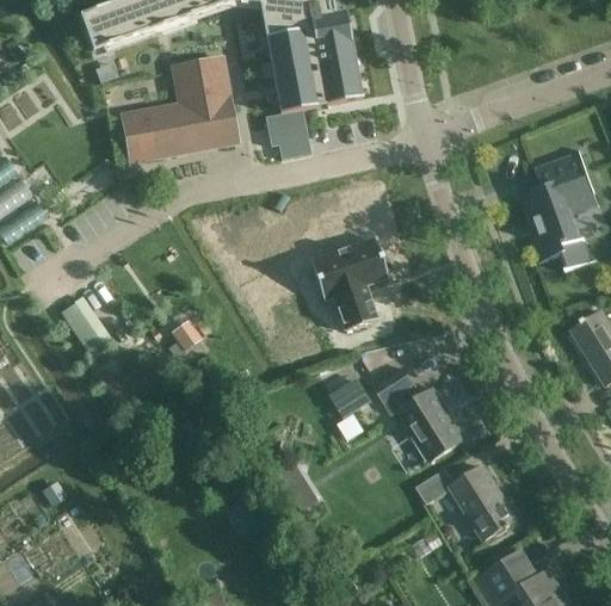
[(81,0),(88,35),(246,4),(272,13),(285,103),(365,86),(350,17),(338,19),(334,0),(81,0)]
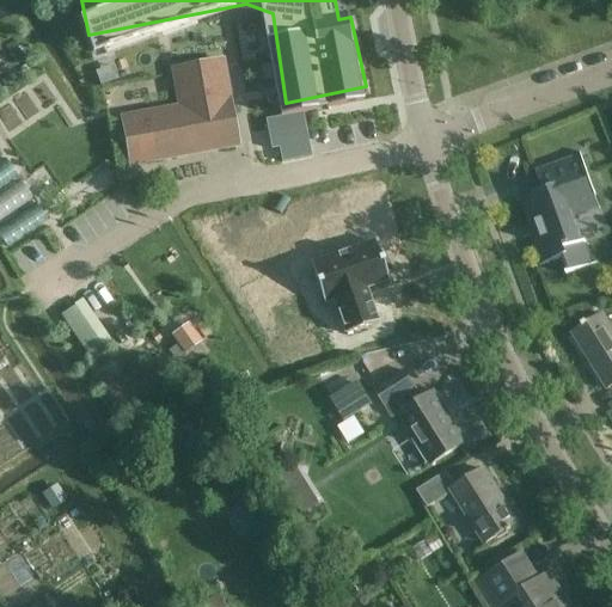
[(215,135),(218,145),(238,141),(225,57),(176,66),(182,103),(123,112),(130,159),(177,152),(175,142),(215,135)]
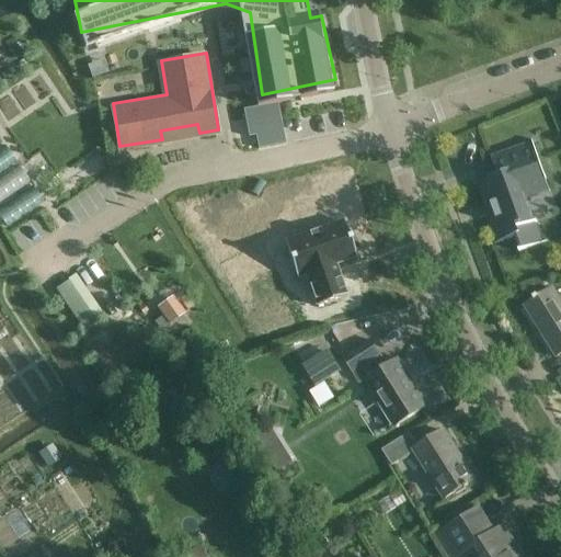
[(260,146),(285,140),(281,117),(277,100),(256,103),(243,106),(249,134),(256,132),(260,146)]
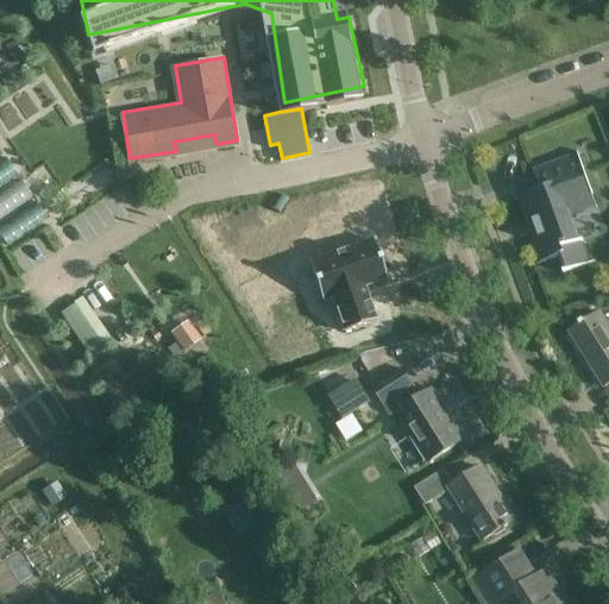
[(592,192),(589,181),(579,153),(534,169),(540,186),(520,194),(544,258),(558,252),(566,272),(588,260),(579,239),(566,201),(592,192)]
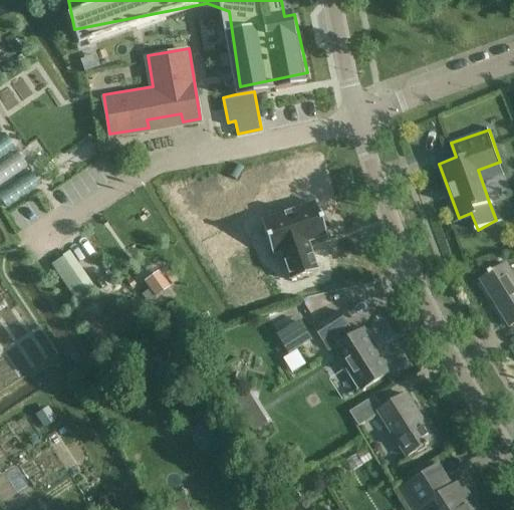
[(0,188),(0,197),(5,207),(17,201),(8,184),(0,188)]
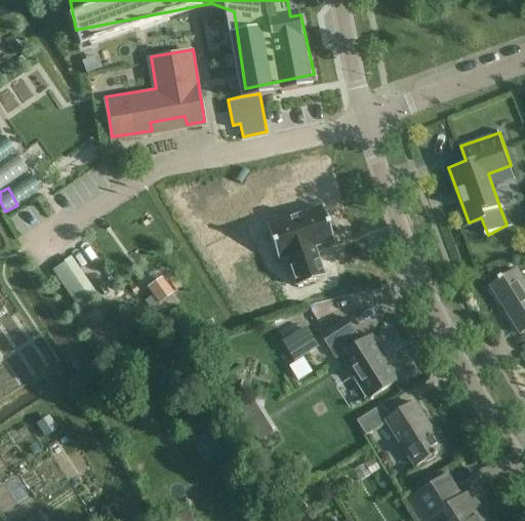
[(333,238),(321,204),(266,224),(277,257),(285,254),(295,283),(323,274),(314,244),(333,238)]
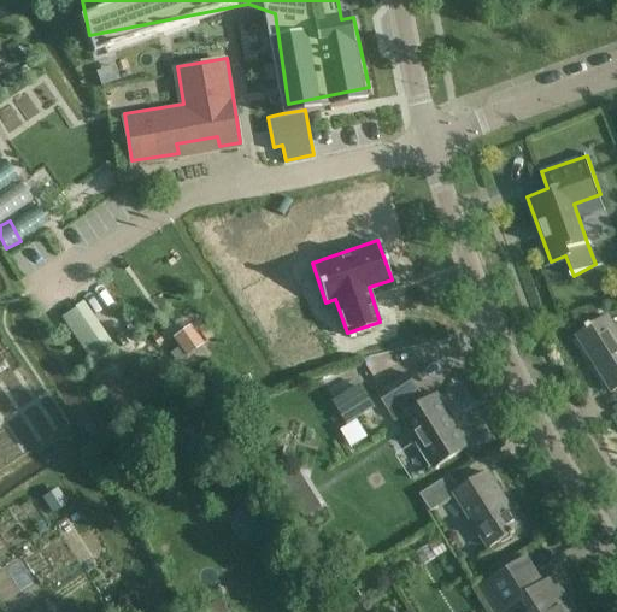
[(83,298),(62,315),(92,359),(113,342),(83,298)]
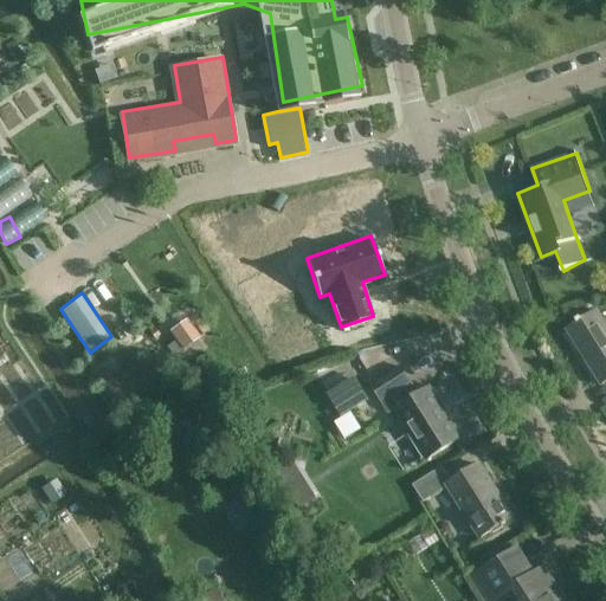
[(605,321),(597,308),(566,327),(600,381),(605,377),(605,321)]
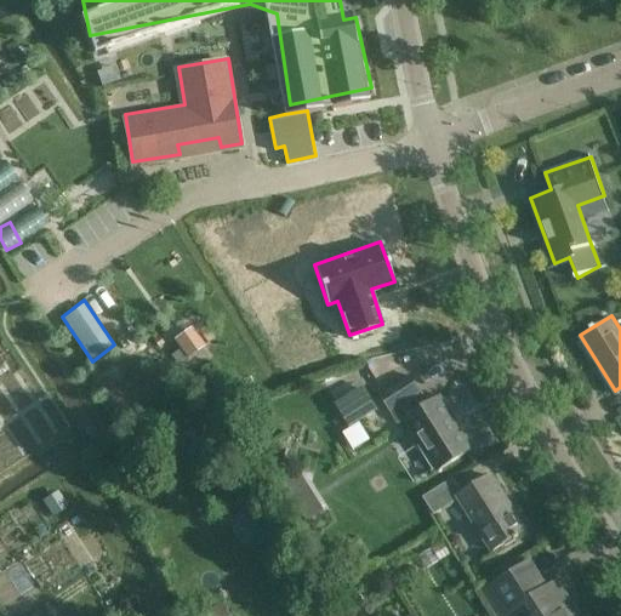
[(191,323),(174,336),(186,352),(203,340),(191,323)]
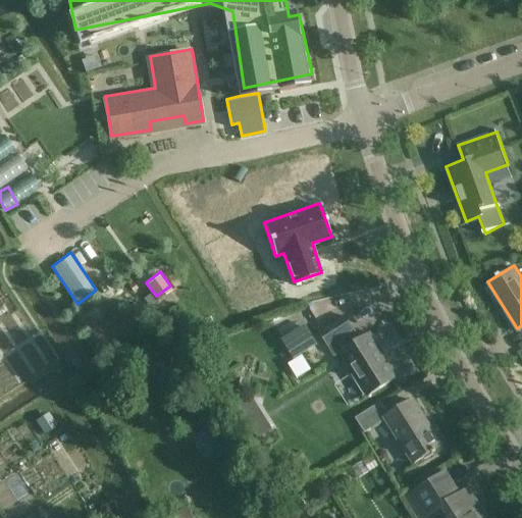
[(327,343),(336,338),(354,326),(345,313),(319,329),(327,343)]
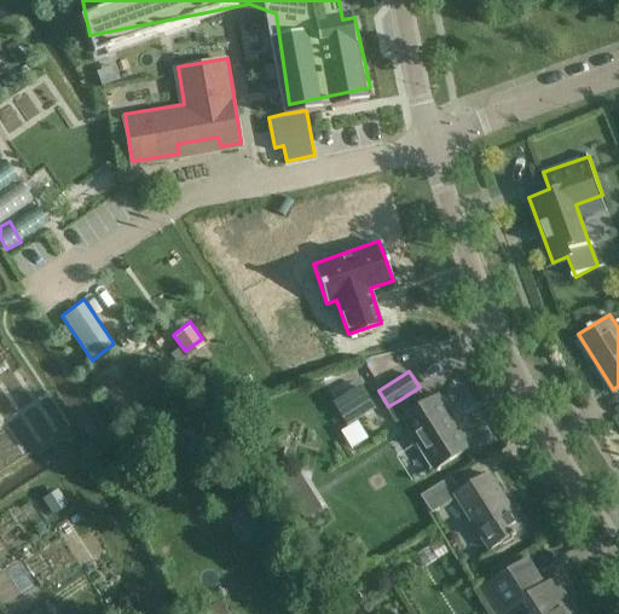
[(362,382),(334,399),(348,423),(376,405),(362,382)]
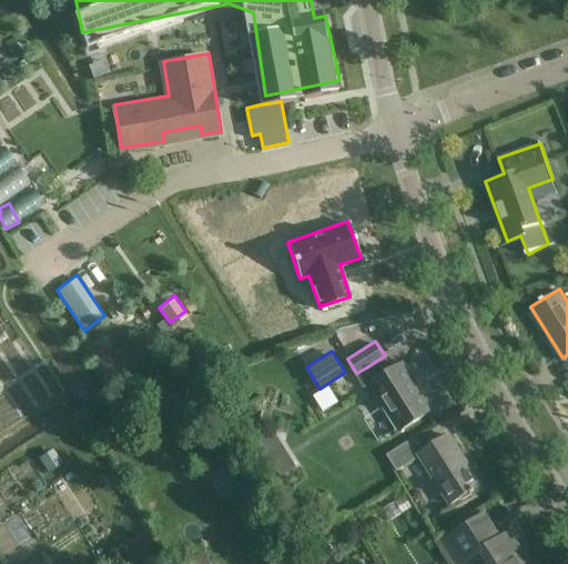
[(403,360),(385,372),(369,381),(399,429),(433,408),(403,360)]
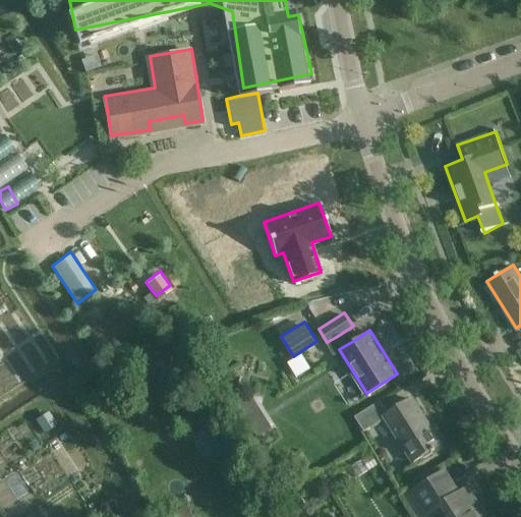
[(380,399),(362,409),(355,414),(364,428),(387,415),(414,461),(436,448),(435,446),(441,442),(412,396),(388,411),(380,399)]
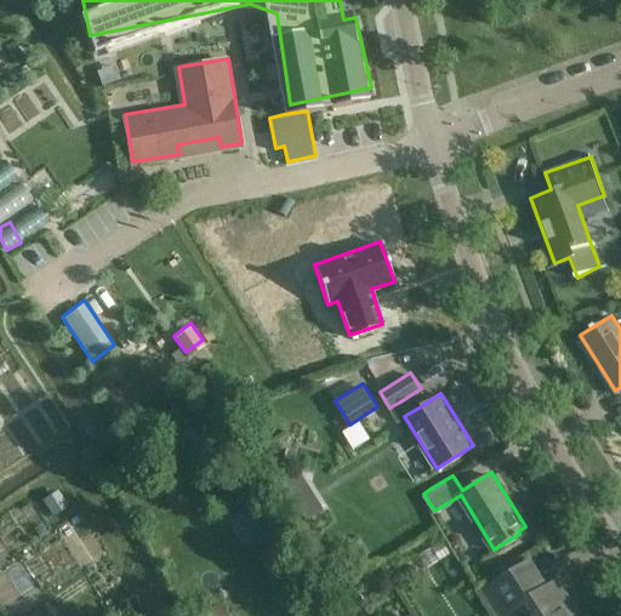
[(214,484),(212,491),(216,498),(224,500),(232,495),(233,486),(228,480),(220,479),(214,484)]
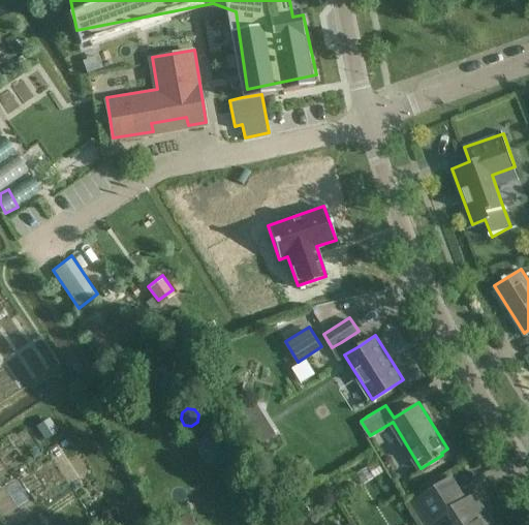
[(376,458),(367,464),(374,475),(383,469),(376,458)]
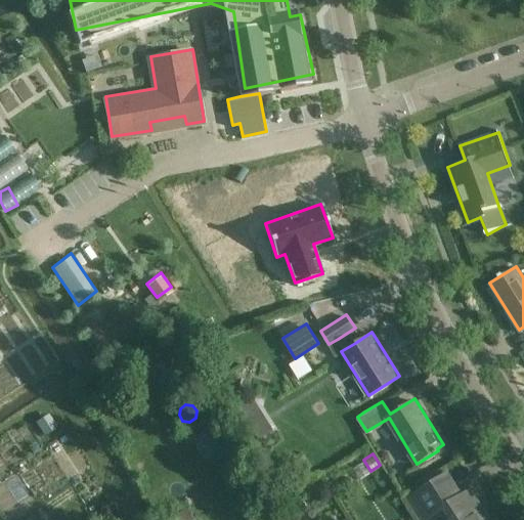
[(363,461),(353,466),(360,477),(369,471),(363,461)]
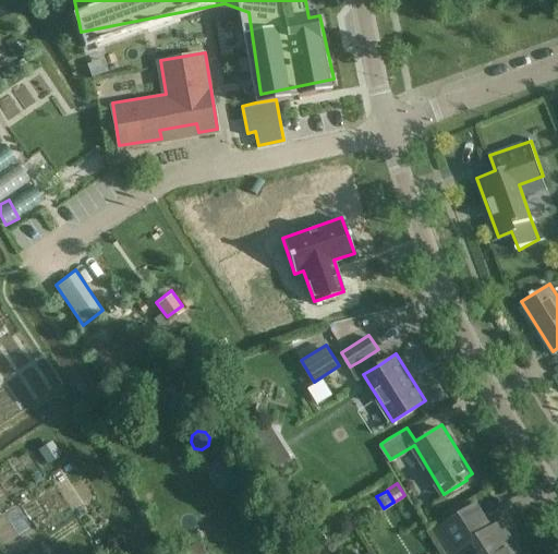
[(480,553),(517,553),(511,544),(514,541),(501,520),(489,527),(475,504),(438,527),(453,552),(473,539),(482,553),(480,553)]
